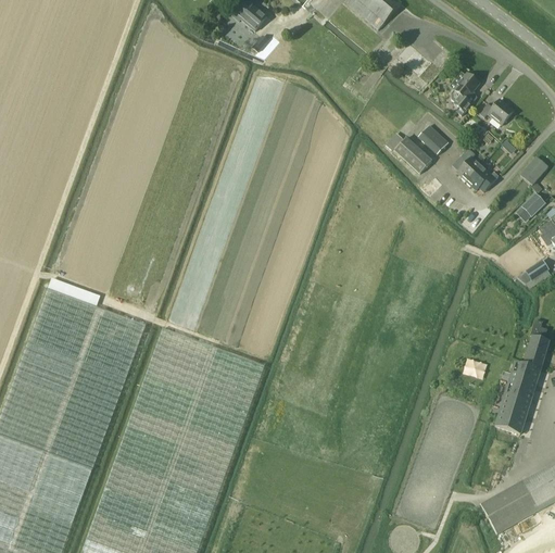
[(268,15),(261,10),(260,11),(248,0),(235,15),(240,20),(242,19),(256,29),(268,15)]
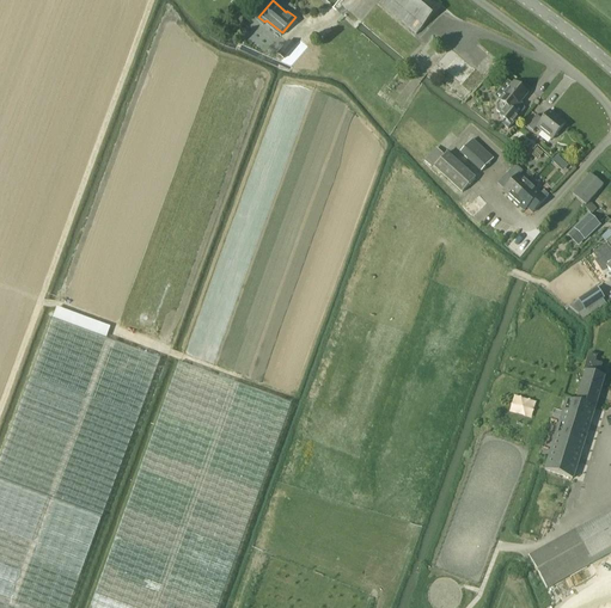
[(417,31),(443,1),(441,0),(385,0),(383,2),(417,31)]
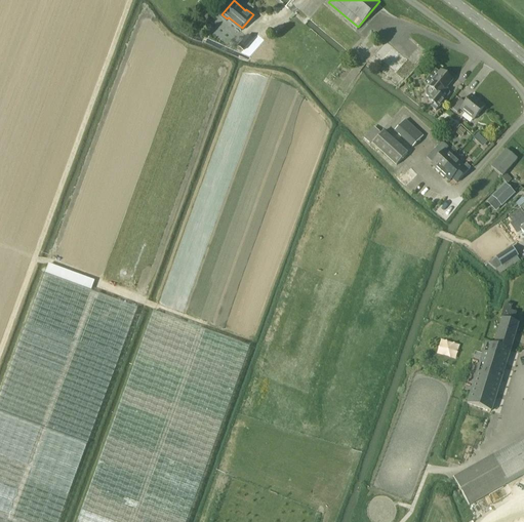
[(244,47),(253,37),(248,33),(239,43),(244,47)]
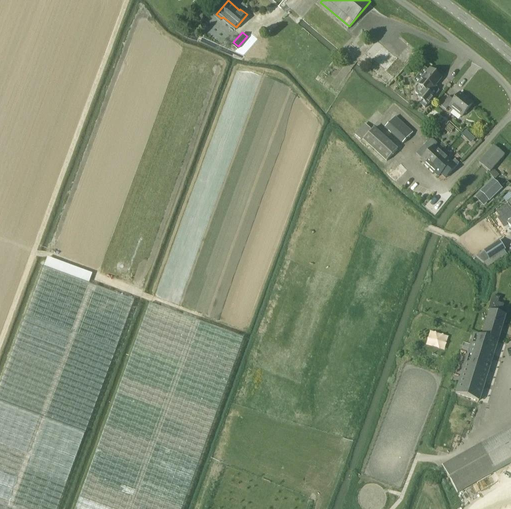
[(398,55),(377,38),(366,51),(386,69),(398,55)]
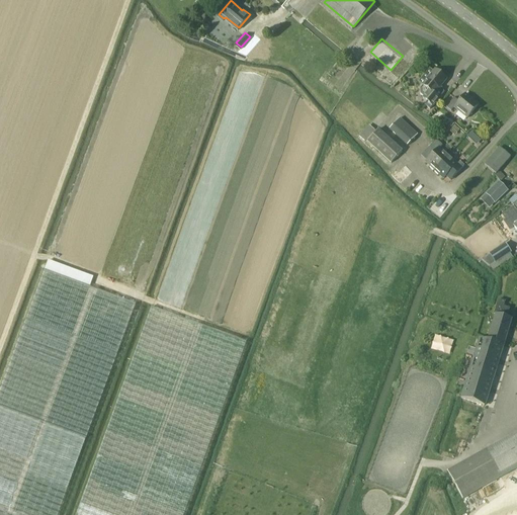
[(355,43),(351,47),(357,53),(361,48),(355,43)]
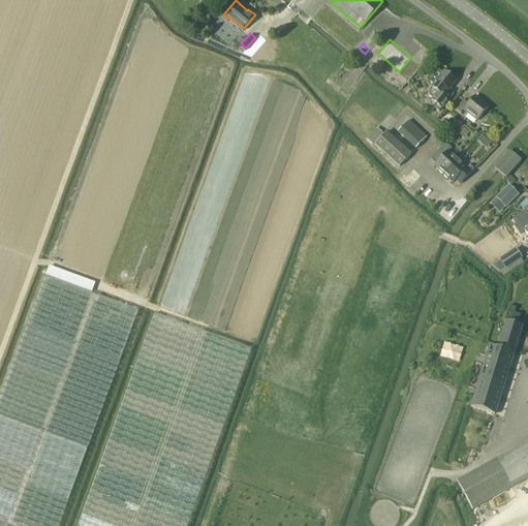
[(444,94),(457,78),(445,68),(439,75),(439,74),(435,79),(436,80),(432,85),(433,85),(430,89),(430,93),(434,96),(433,97),(437,101),(435,104),(440,109),(449,97),(444,94)]
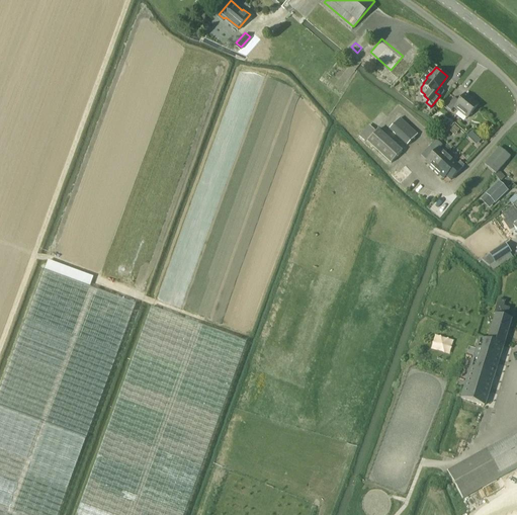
[(468,115),(479,102),(465,91),(459,99),(455,95),(447,104),(452,108),(455,104),(468,115)]
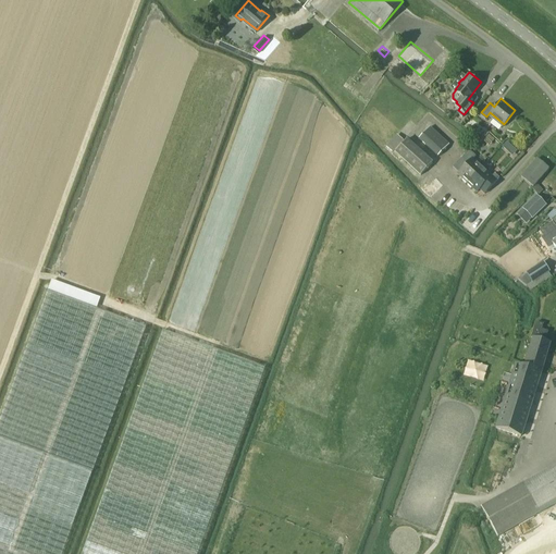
[(449,142),(431,124),(419,136),(439,155),(449,142)]
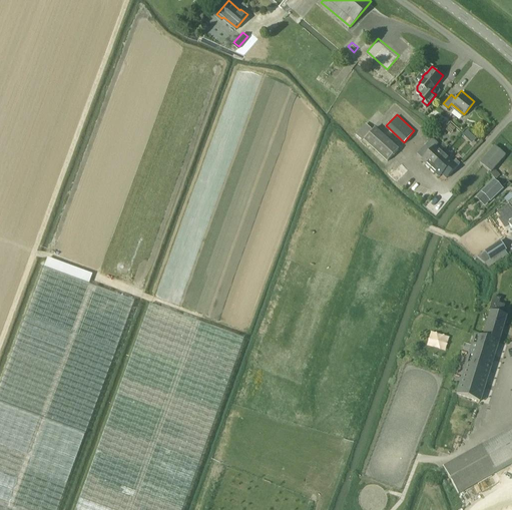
[(364,136),(372,127),(367,122),(359,130),(364,136)]
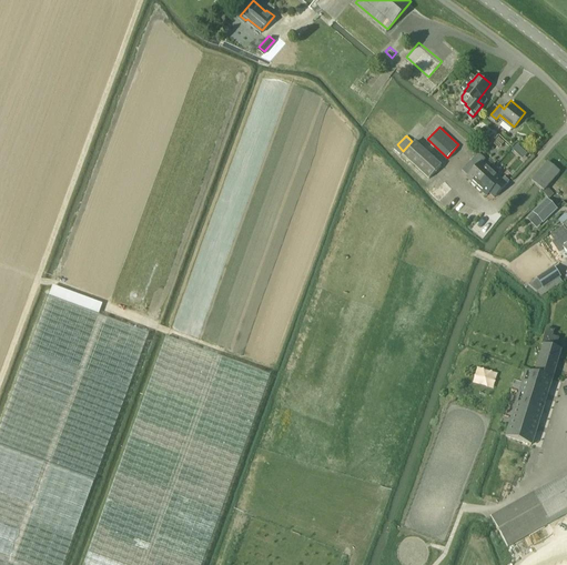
[(442,163),(416,139),(404,152),(429,177),(442,163)]
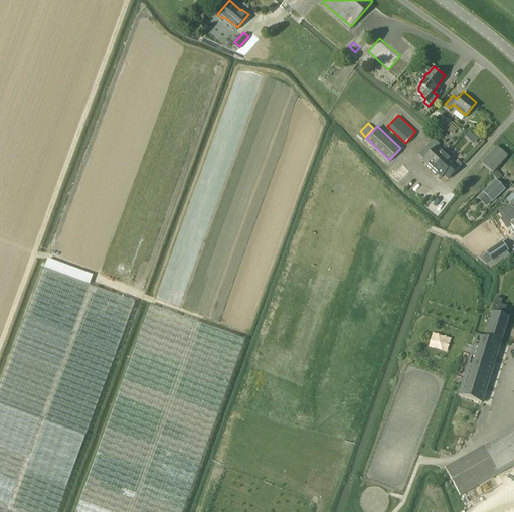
[(470,129),(466,134),(469,137),(474,132),(470,129)]
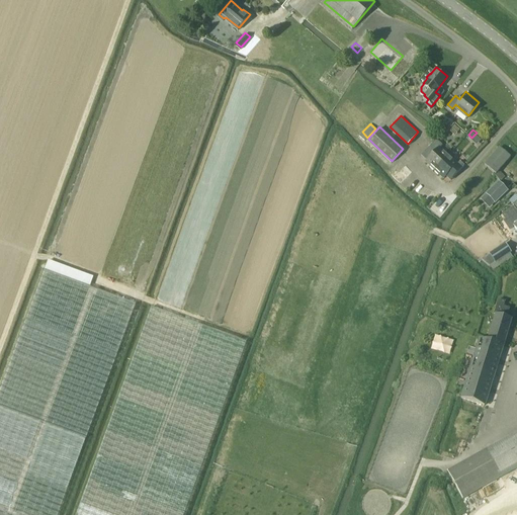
[(448,154),(440,146),(443,143),(437,137),(421,154),(435,168),(448,154)]
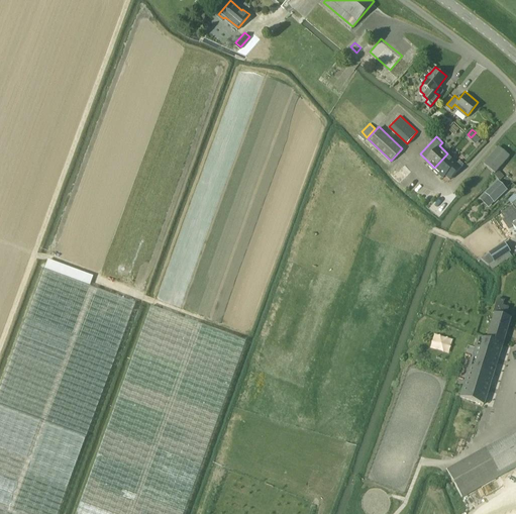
[(496,171),(510,155),(499,145),(485,163),(496,171)]
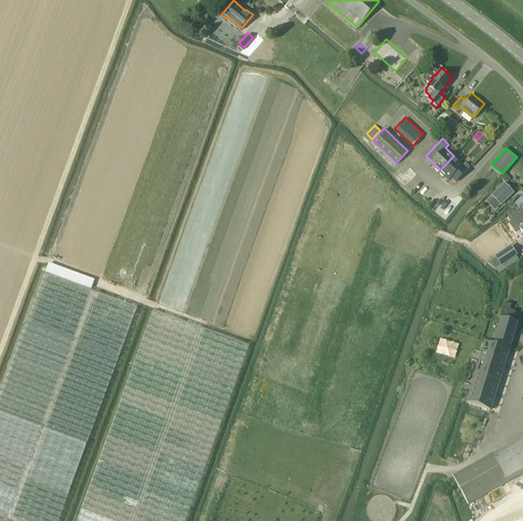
[(461,176),(471,165),(466,161),(464,164),(453,156),(440,170),(449,178),(455,172),(461,176)]
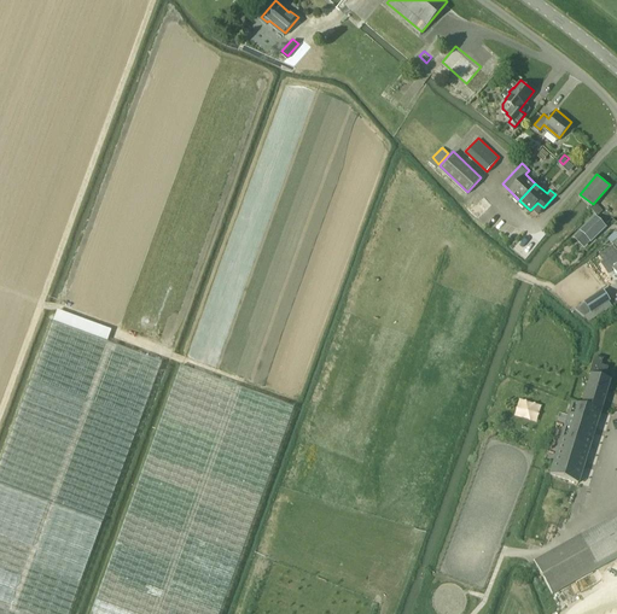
[(479,216),(490,204),(492,205),(494,203),(485,194),(479,202),(476,198),(469,205),(479,216)]
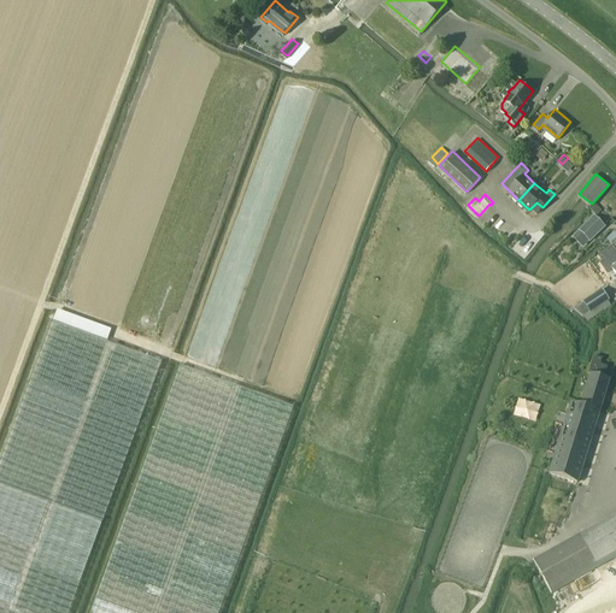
[(597,201),(591,206),(597,213),(603,208),(597,201)]
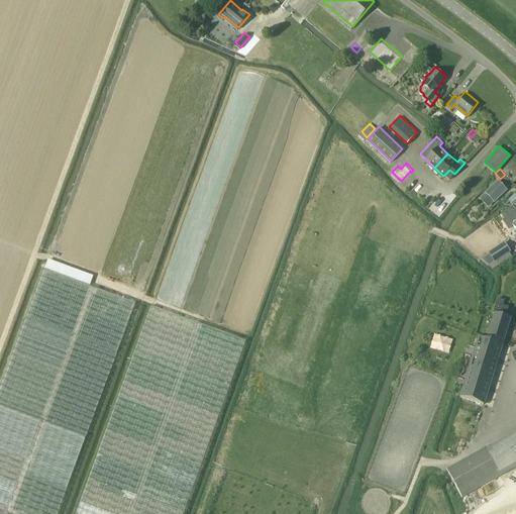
[(499,178),(486,190),(494,199),(507,187),(499,178)]
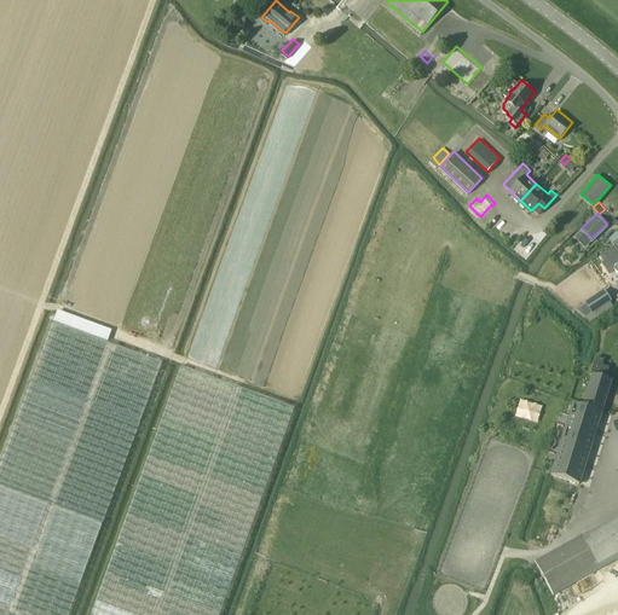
[(604,289),(585,300),(593,311),(611,300),(604,289)]
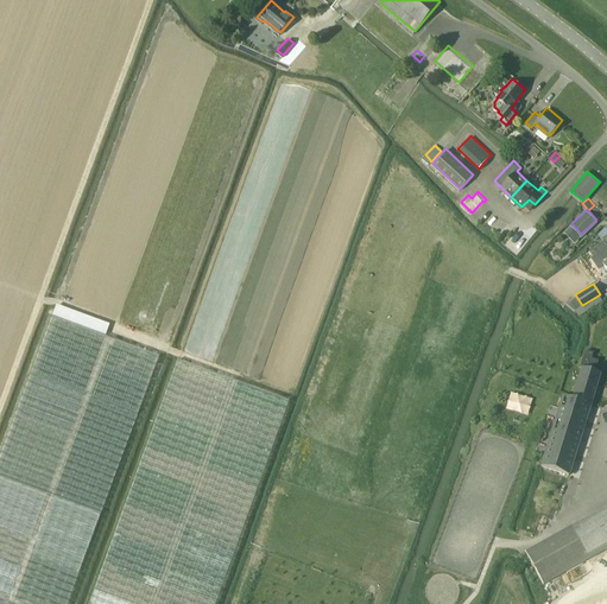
[(67,603),(160,354),(106,334),(54,315),(0,458),(0,603),(67,603)]
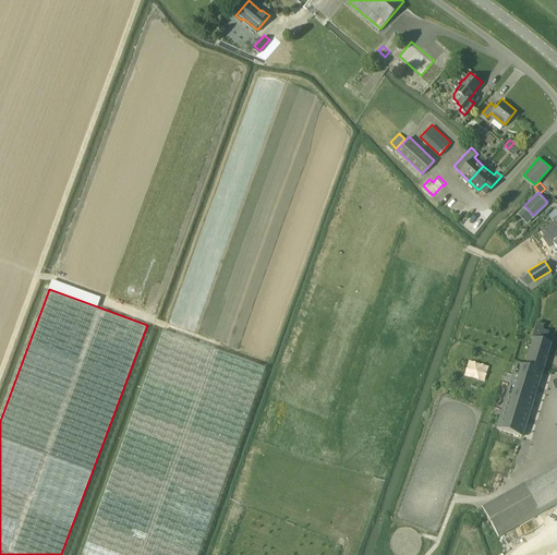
[(518,362),(497,427),(501,429),(523,435),(544,370),(543,370),(552,341),(547,339),(549,329),(543,328),(545,323),(537,321),(533,336),(534,336),(525,364),(518,362)]
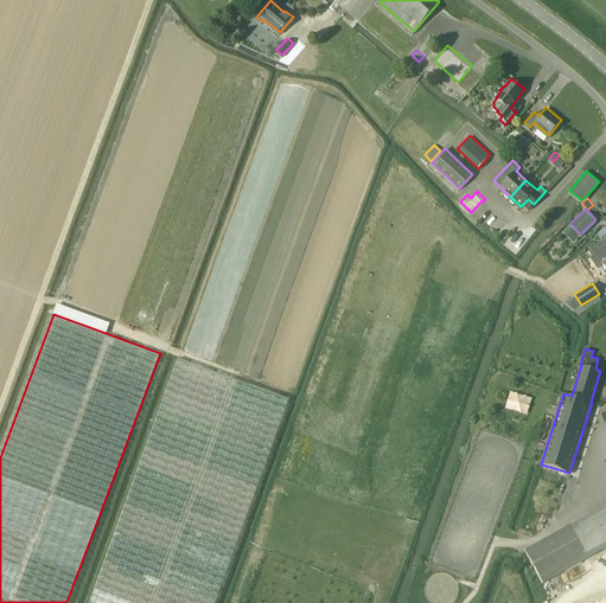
[(178,357),(88,602),(215,602),(289,397),(238,378),(234,377),(178,357)]
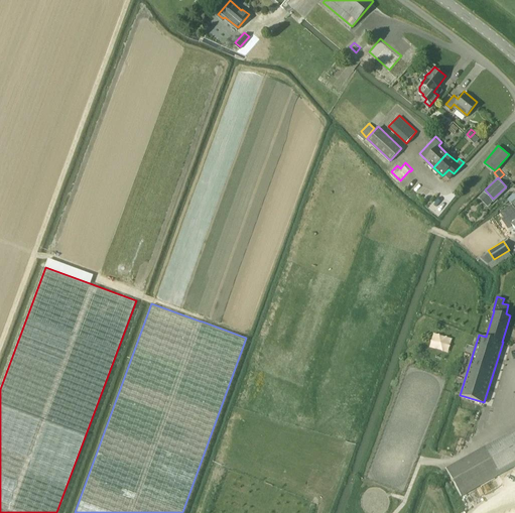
[(462,493),(514,464),(514,428),(446,467),(462,493)]
